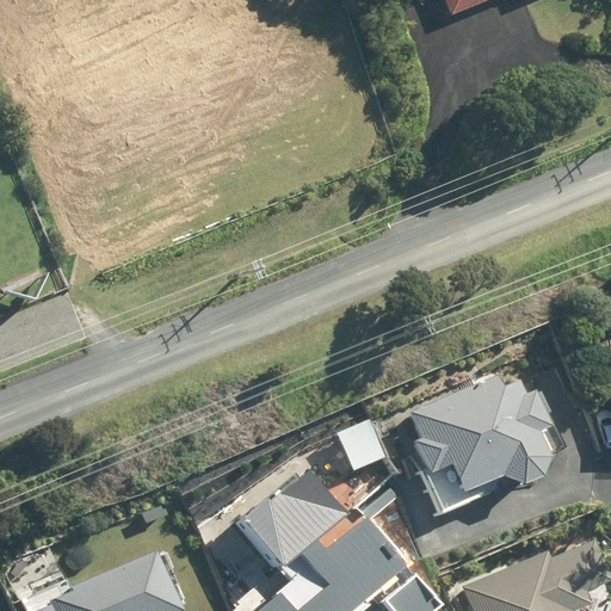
[(434,0),(440,13),(475,0),(434,0)]
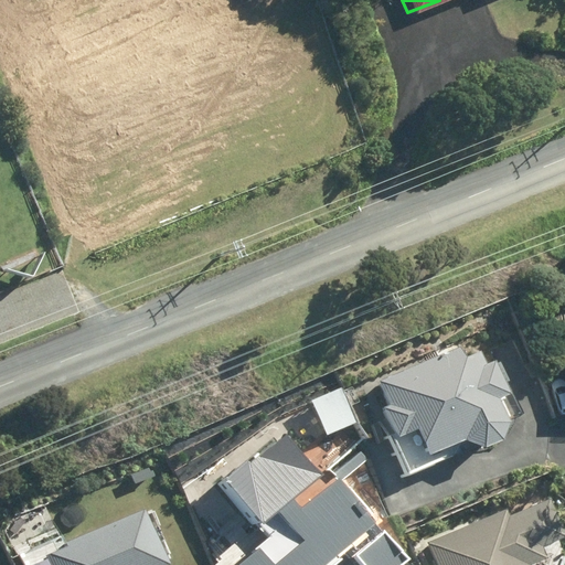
[(369,382),(380,407),(373,409),(384,436),(400,429),(412,457),(446,443),(466,450),(483,444),(491,425),(481,401),(492,395),(479,362),(472,364),(468,354),(452,360),(447,349),(369,382)]
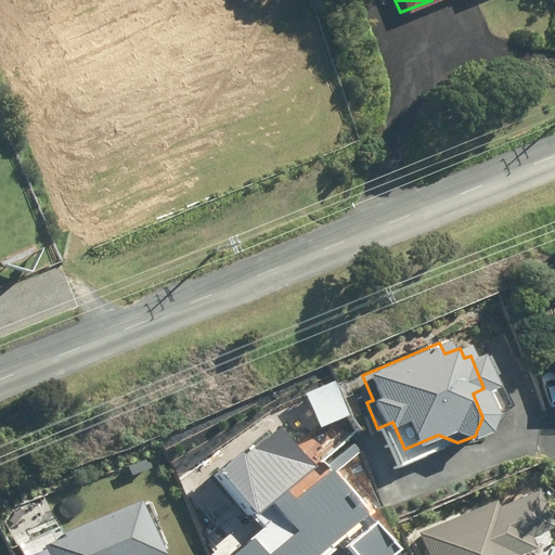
[(334,383),(307,395),(322,428),(348,416),(334,383)]
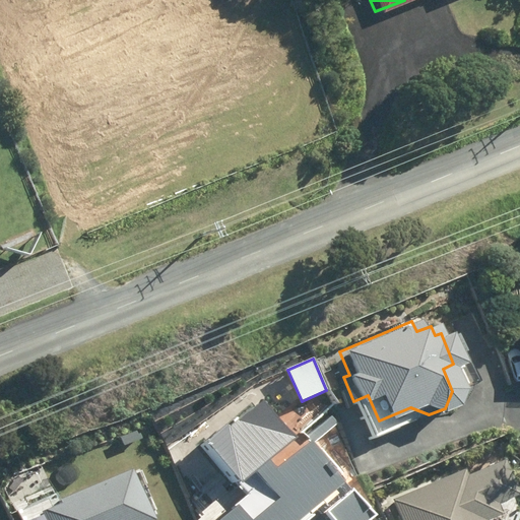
[(242,494),(208,519),(297,519),(313,507),(324,519),(359,519),(363,517),(329,480),(323,485),(288,447),(263,468),(251,454),(269,438),(243,406),(210,436),(207,432),(197,441),(242,494)]
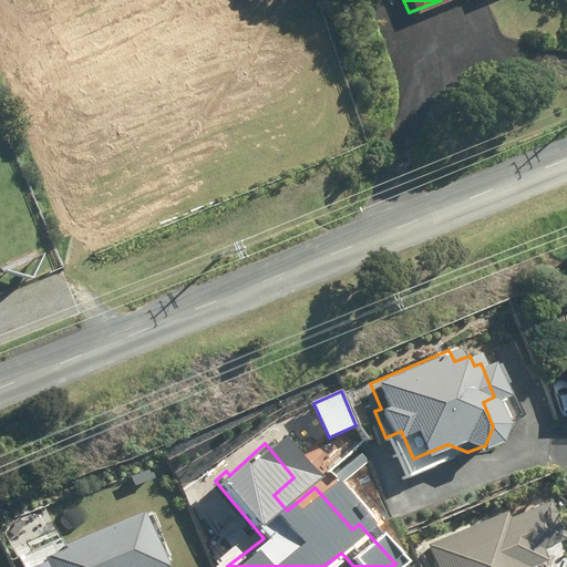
[(534,549),(559,538),(544,502),(503,519),(501,513),(422,545),(430,566),(522,566),(523,566),(538,560),(534,549)]
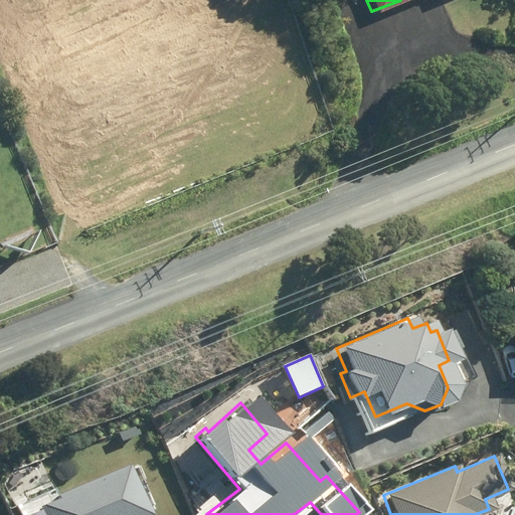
[(47,496),(48,499),(28,508),(30,514),(138,514),(119,467),(47,496)]
